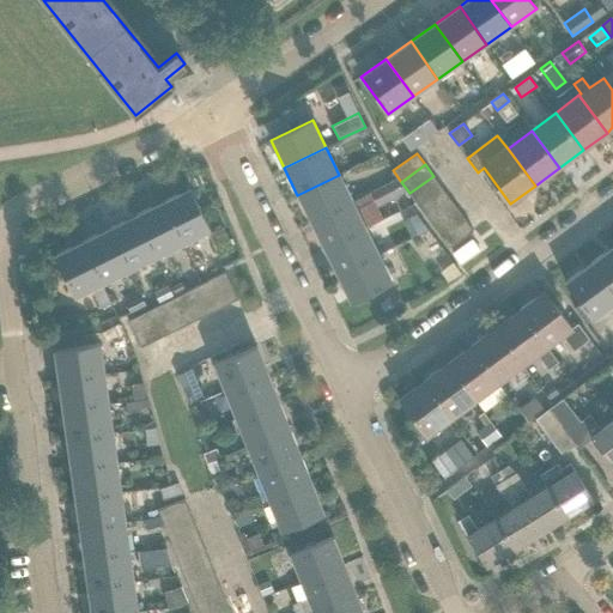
[(339,175),(297,195),(311,222),(352,201),(339,175)]
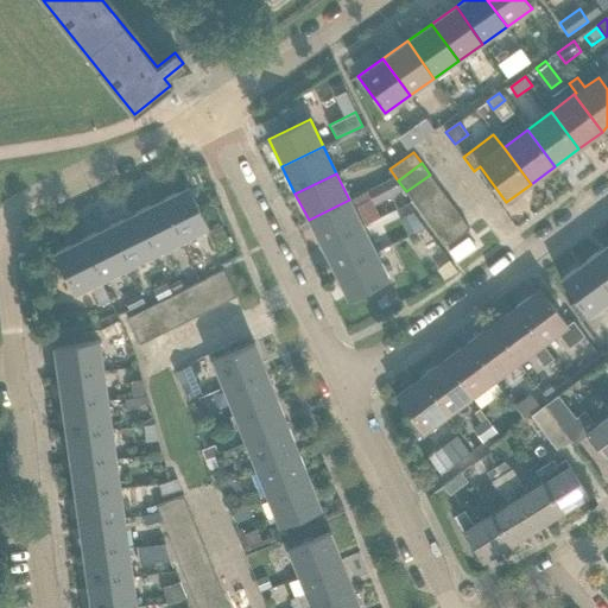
[(406,191),(413,202),(438,185),(430,175),(406,191)]
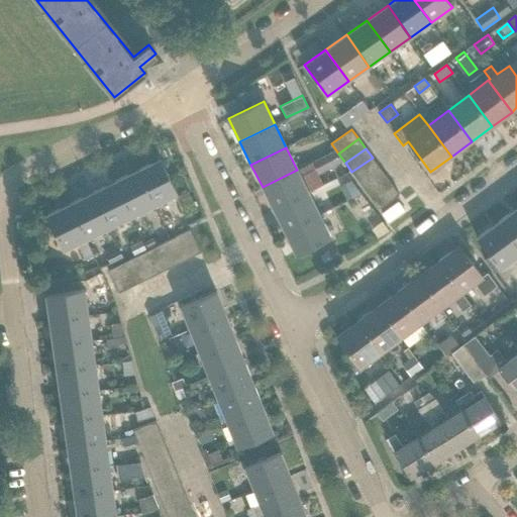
[(317,175),(343,163),(335,150),(311,163),(317,175)]
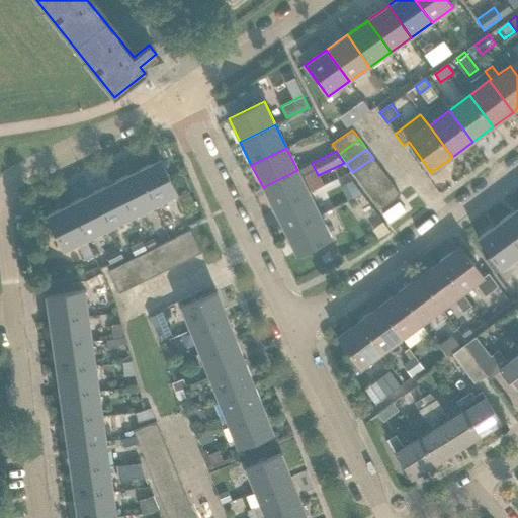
[(352,172),(359,182),(379,167),(373,158),(352,172)]
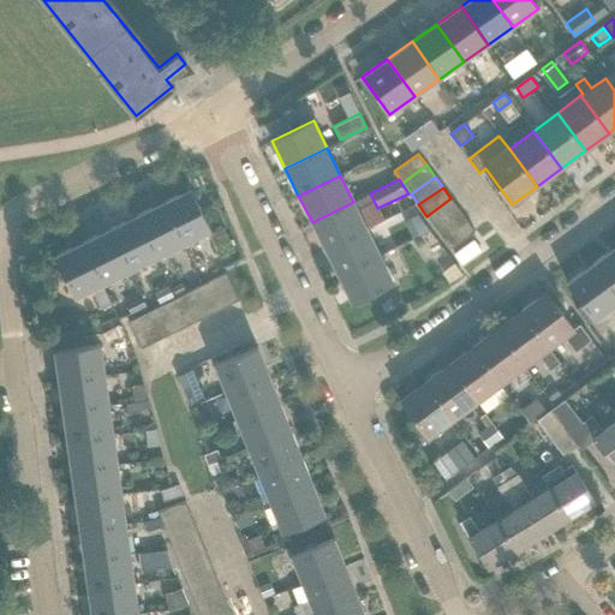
[(162,203),(183,245),(210,231),(190,190),(162,203)]
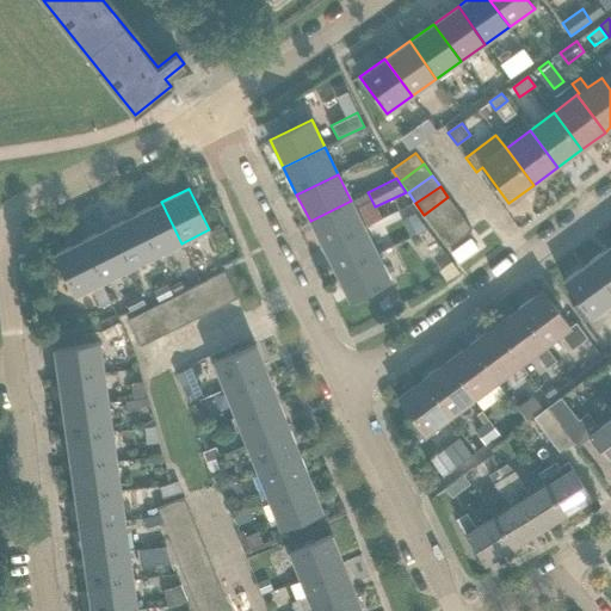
[(424,215),(432,226),(456,208),(448,197),(424,215)]
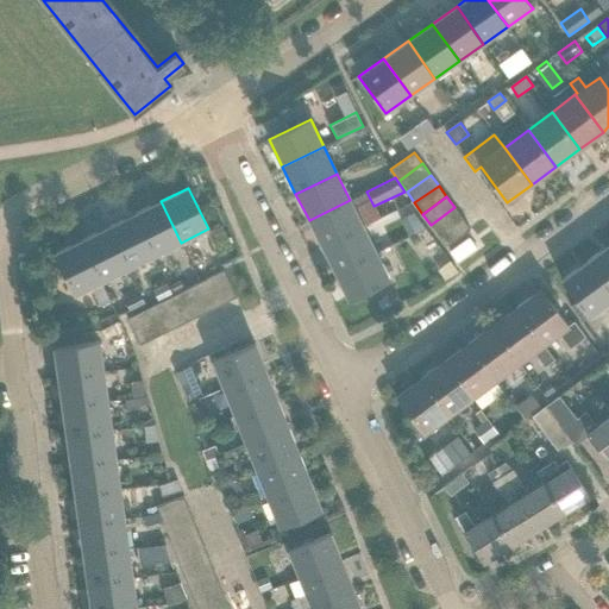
[(350,200),(309,220),(322,248),(363,226),(350,200)]
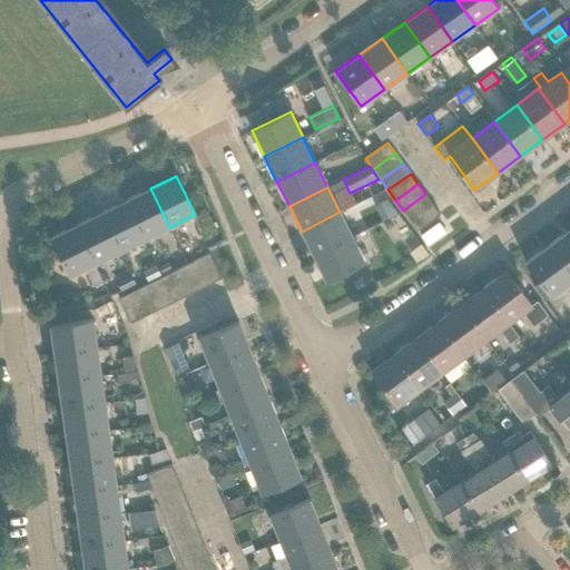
[(145,239),(169,227),(150,188),(126,200),(145,239)]
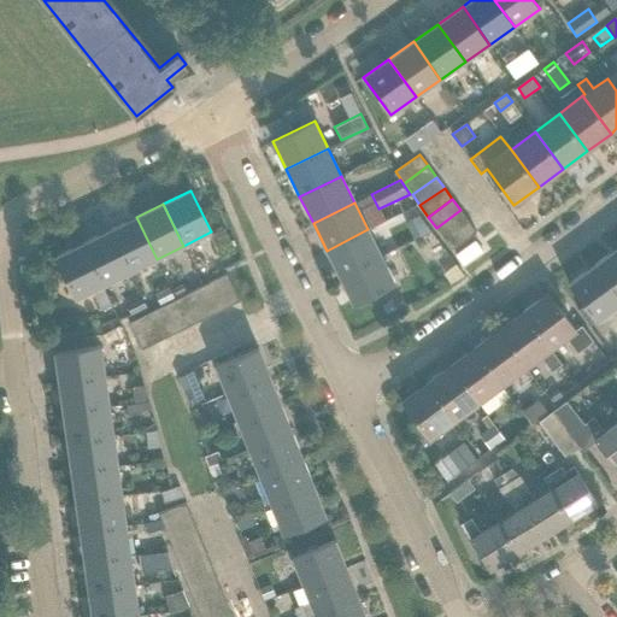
[(415,215),(412,209),(382,223),(386,229),(415,215)]
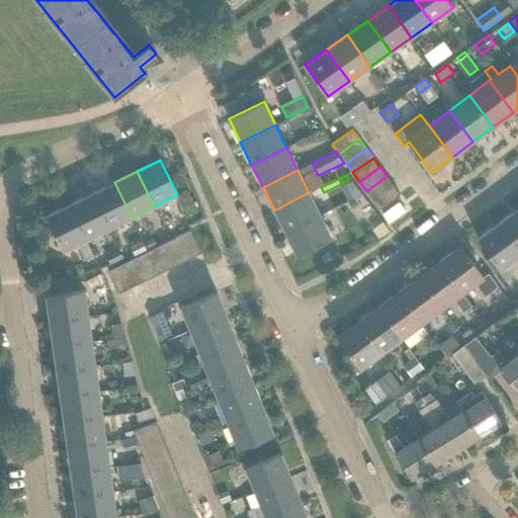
[(366,191),(372,200),(394,186),(386,176),(366,191)]
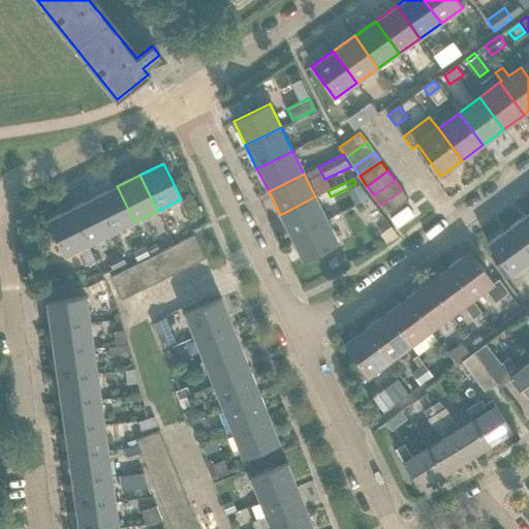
[(112,234),(134,222),(117,186),(93,197),(112,234)]
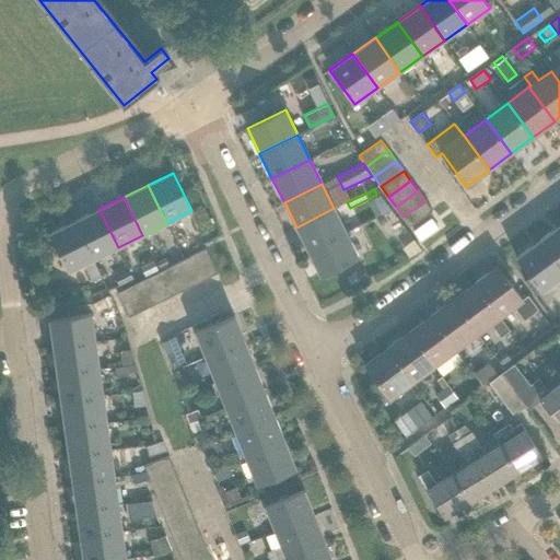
[(381,199),(372,203),(378,217),(391,211),(381,199)]
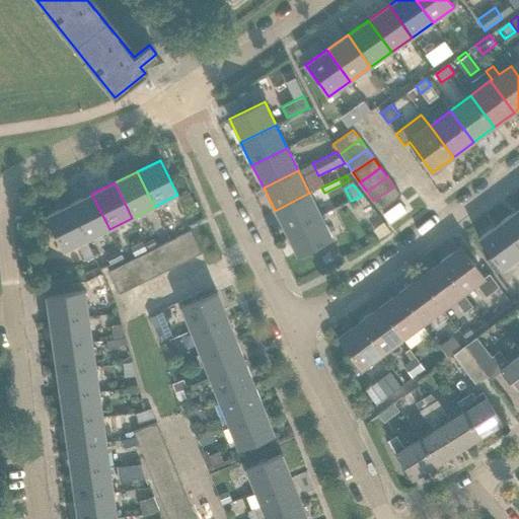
[(400,196),(394,187),(373,201),(380,211),(400,196)]
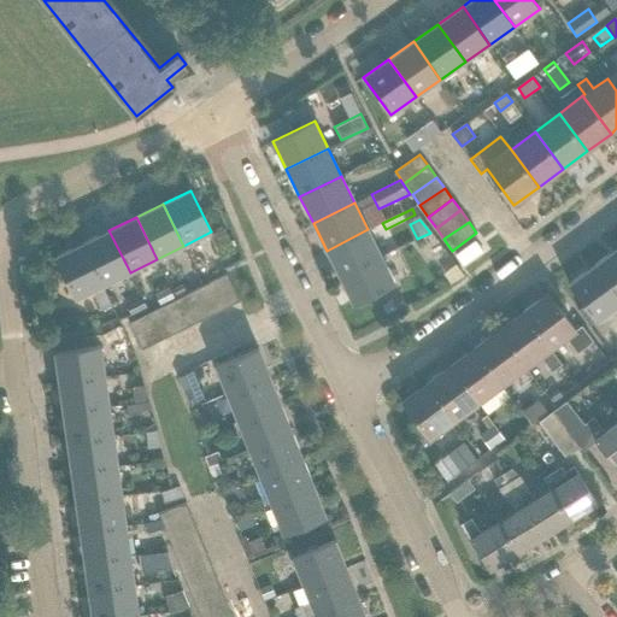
[(368,229),(327,251),(340,277),(381,257),(368,229)]
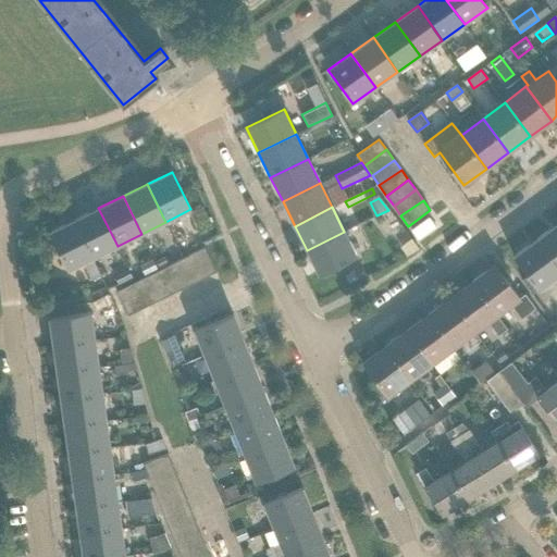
[(93,258),(118,246),(98,208),(74,220),(93,258)]
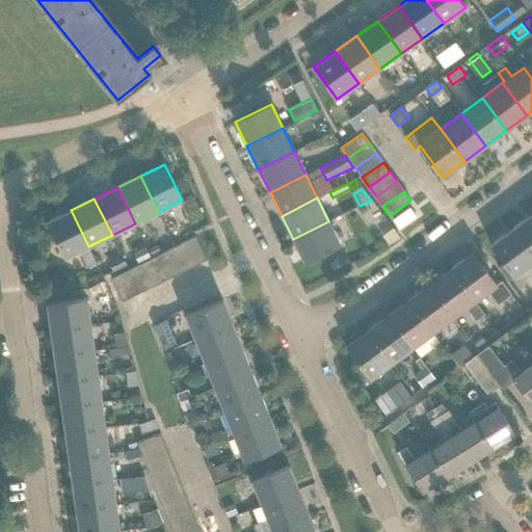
[(88,246),(71,210),(47,222),(64,258),(79,250),(87,267),(96,263),(88,246)]
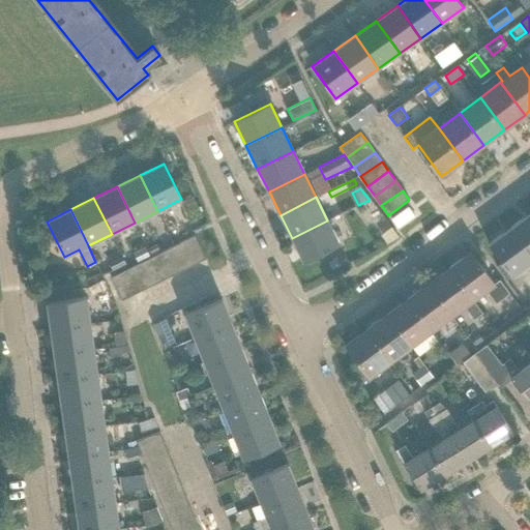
[(529,256),(529,212),(509,228),(529,256)]
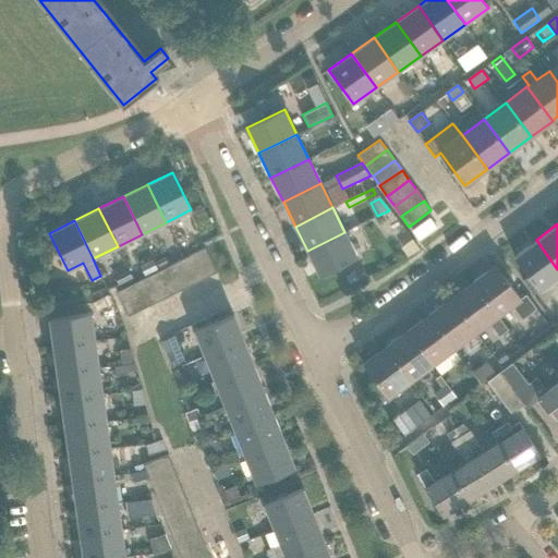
[(344,232),(307,251),(319,276),(358,257),(344,232)]
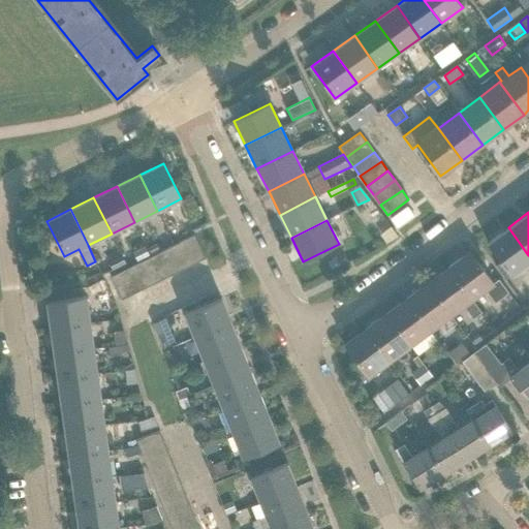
[(511,276),(528,261),(528,255),(508,227),(488,244),(502,262),(497,267),(506,279),(511,276)]
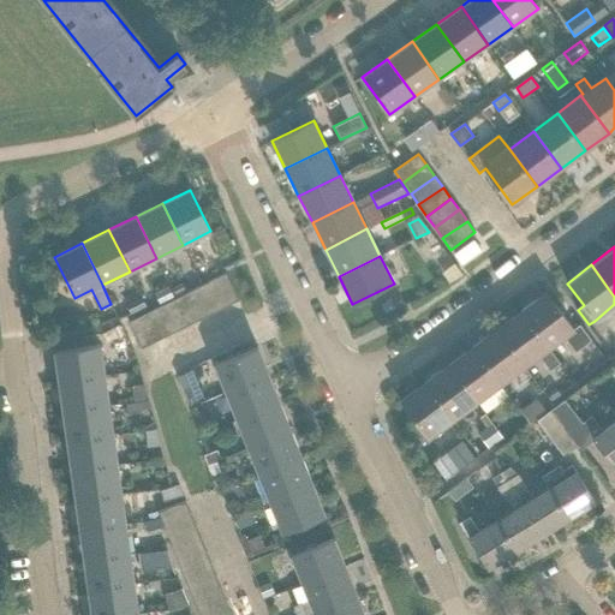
[(226,274),(214,280),(227,306),(239,300),(226,274)]
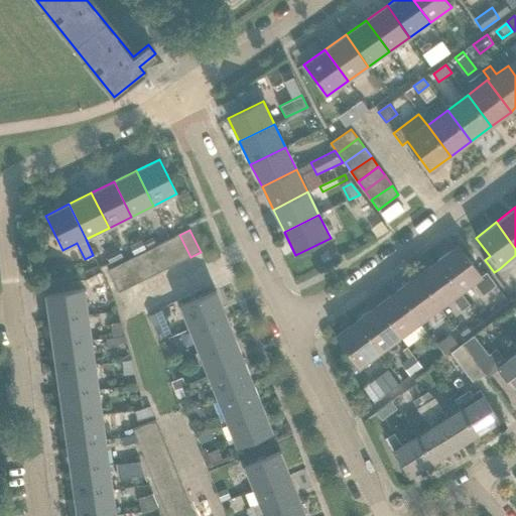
[(179,235),(169,240),(179,262),(190,257),(179,235)]
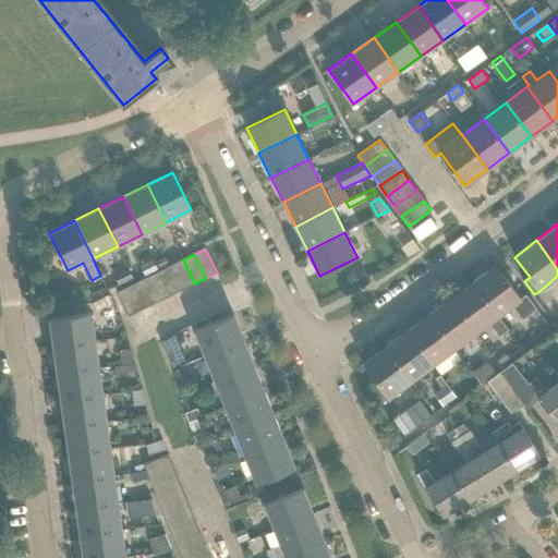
[(183,259),(171,265),(183,289),(194,283),(183,259)]
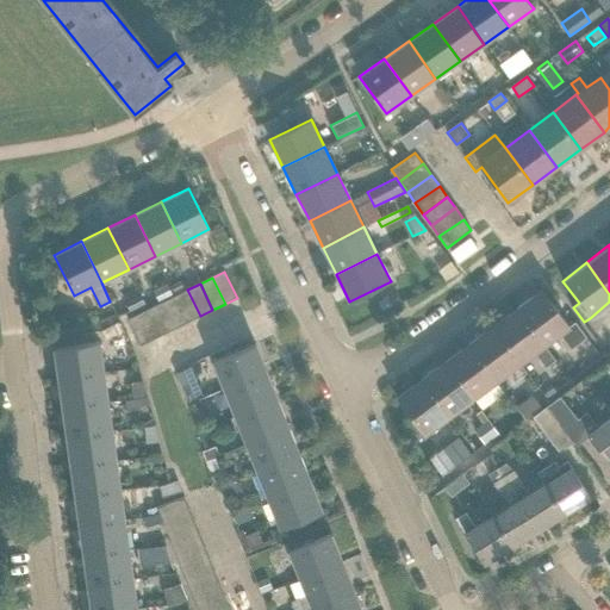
[(187,290),(175,296),(188,322),(200,316),(187,290)]
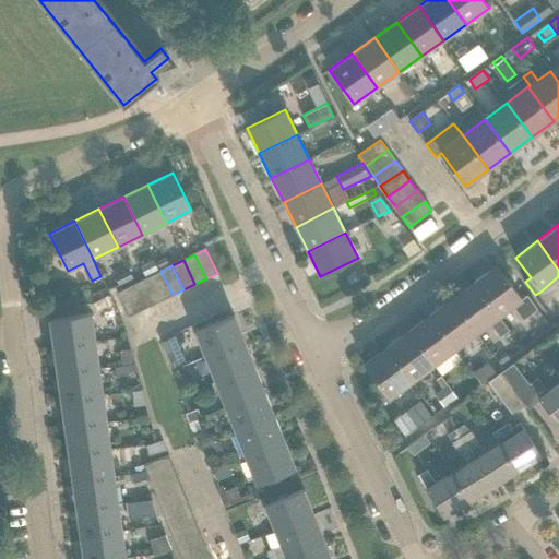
[(474,283),(499,317),(513,306),(523,320),(537,309),(527,296),(522,299),(497,265),(474,283)]
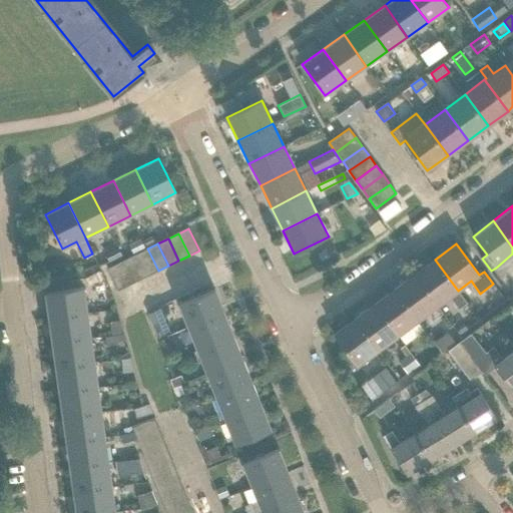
[(147,248),(137,253),(148,276),(158,271),(147,248)]
